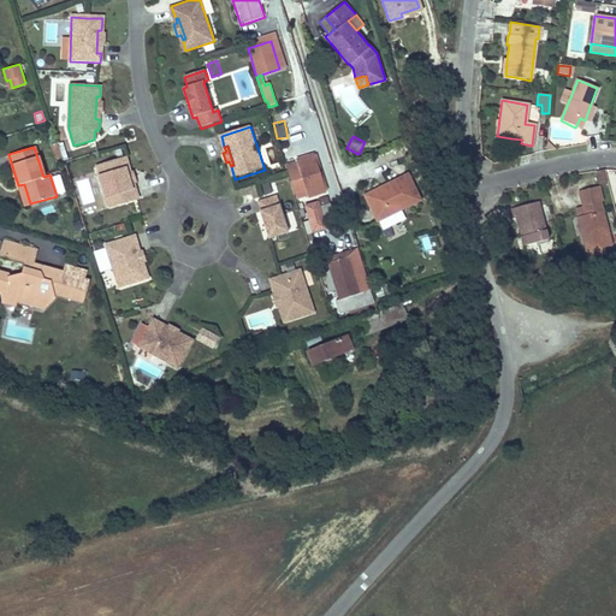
[(324,188),(312,150),(294,157),(295,159),(285,163),(295,194),(304,190),(306,194),(324,188)]
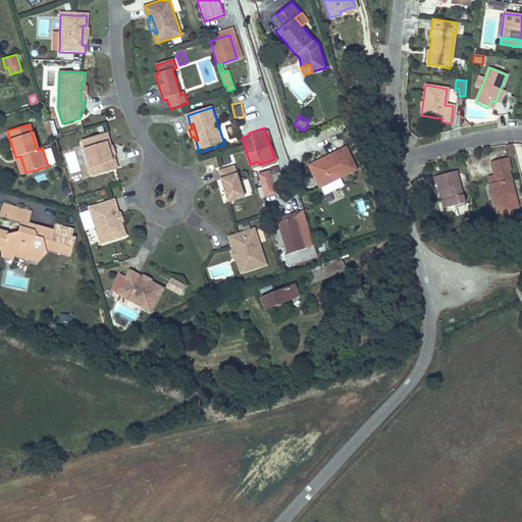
[(106,142),(109,141),(106,133),(81,141),(92,177),(117,169),(114,160),(111,160),(106,142)]
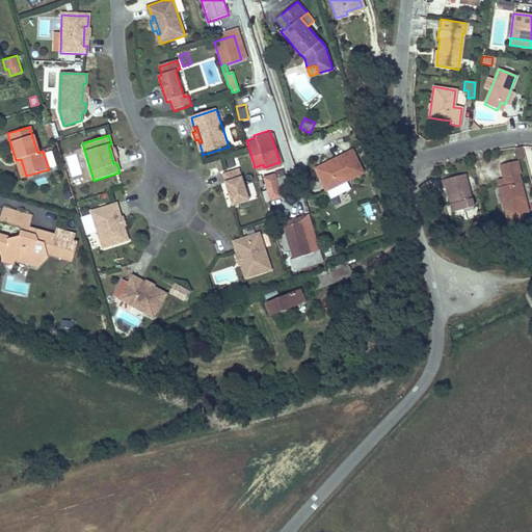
[(112,149),(111,143),(108,144),(113,163),(116,163),(115,158),(118,157),(115,148),(112,149)]
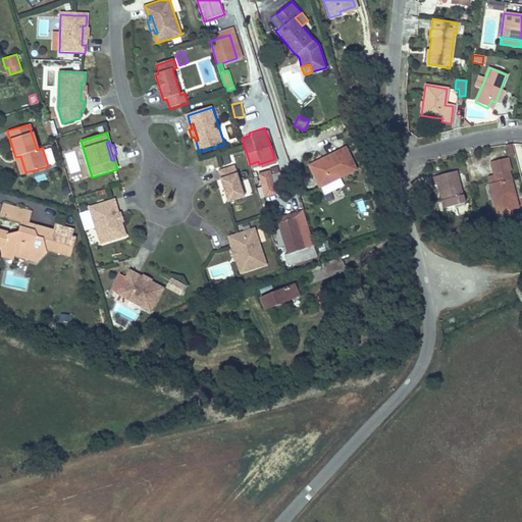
[(330,160),(311,171),(321,189),(357,169),(345,148),(328,157),(330,160)]
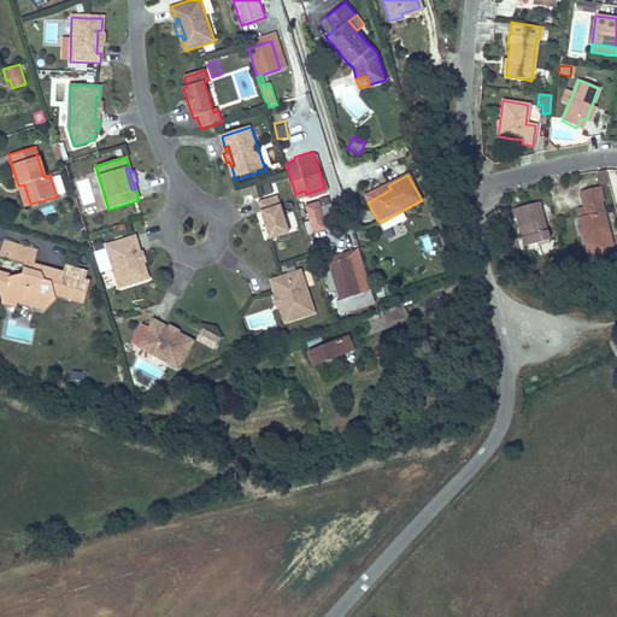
[(24,184),(18,186),(25,206),(30,204),(24,184)]
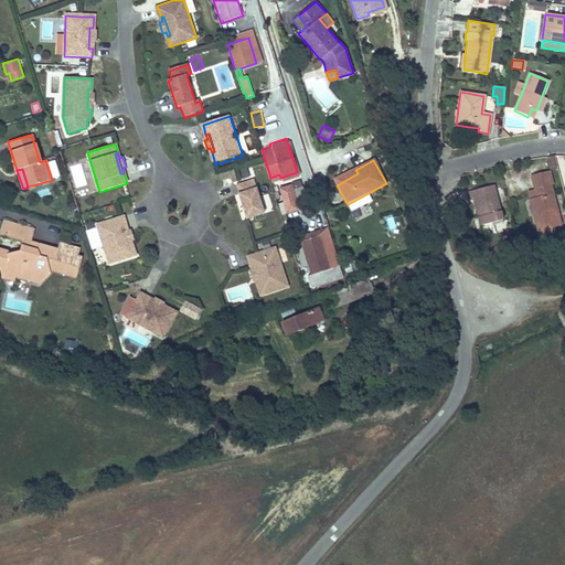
[(355,170),(334,181),(337,185),(358,173),(355,170)]
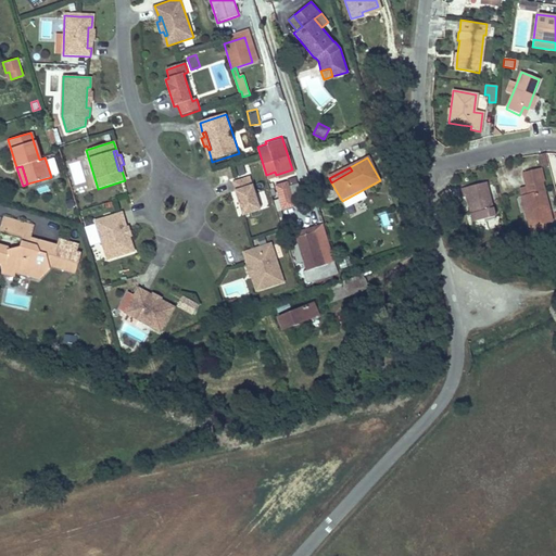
[(541,182),(538,169),(521,174),(528,194),(520,197),(529,228),(552,222),(541,182)]
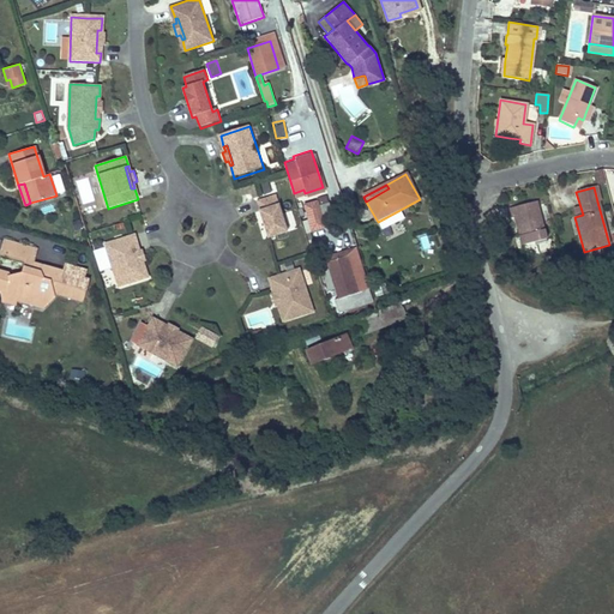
[(276,196),(258,202),(262,211),(259,212),(269,240),(288,233),(276,196)]
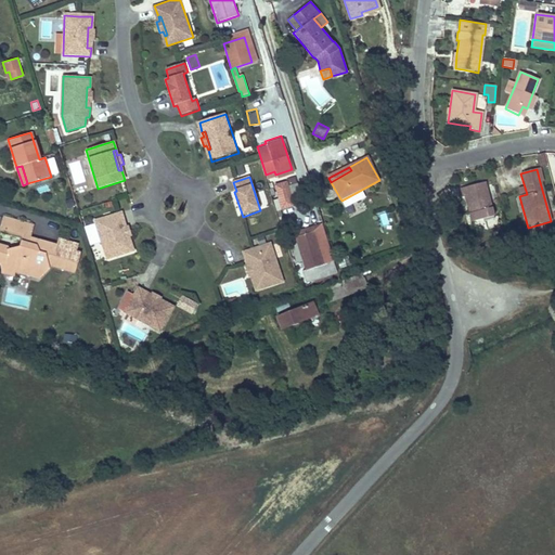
[(287,183),(275,186),(284,211),(295,208),(287,183)]
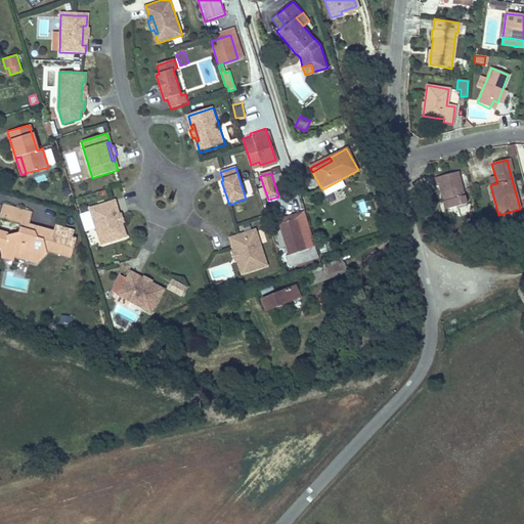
[(457,173),(434,178),(436,187),(438,186),(444,210),(466,205),(457,173)]
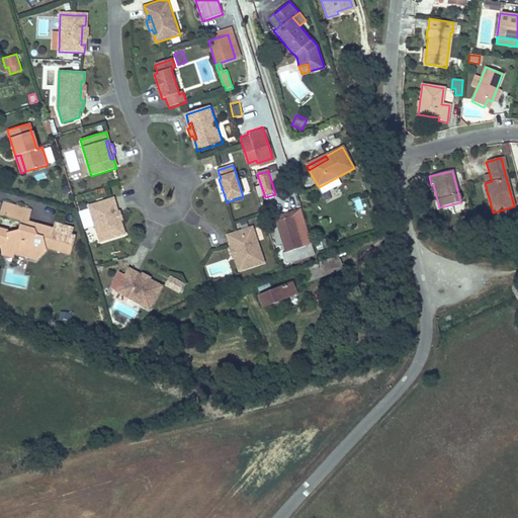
[(113,208),(116,208),(113,199),(89,206),(101,243),(125,236),(122,226),(119,227),(113,208)]
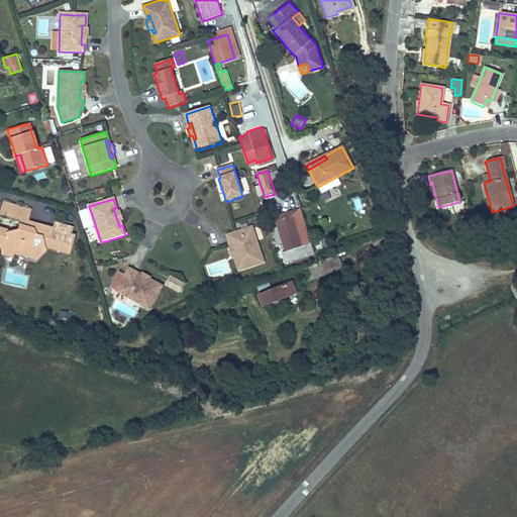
[(352,201),(355,212),(364,210),(360,199),(352,201)]
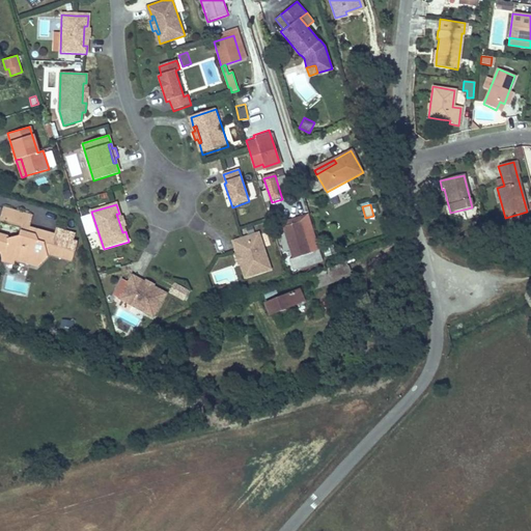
[(0,219),(18,225),(21,226),(27,228),(31,215),(2,206),(0,214),(0,219)]
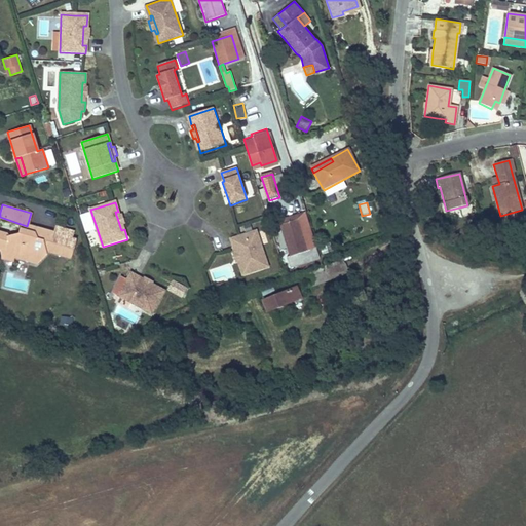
[(277,216),(279,221),(296,216),(305,248),(310,247),(299,210),(277,216)]
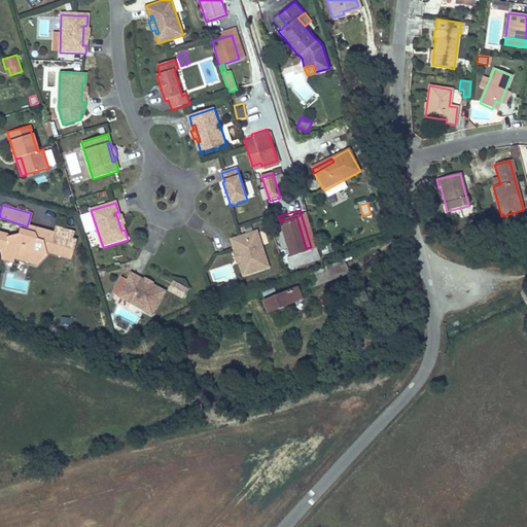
[(119,215),(118,212),(115,212),(121,231),(125,230),(124,225),(126,224),(123,214),(119,215)]
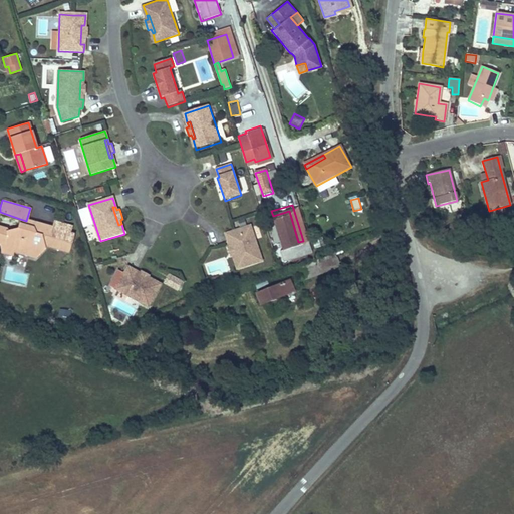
[(298,242),(289,211),(273,216),(282,247),(290,244),(292,249),(299,247),(298,242)]
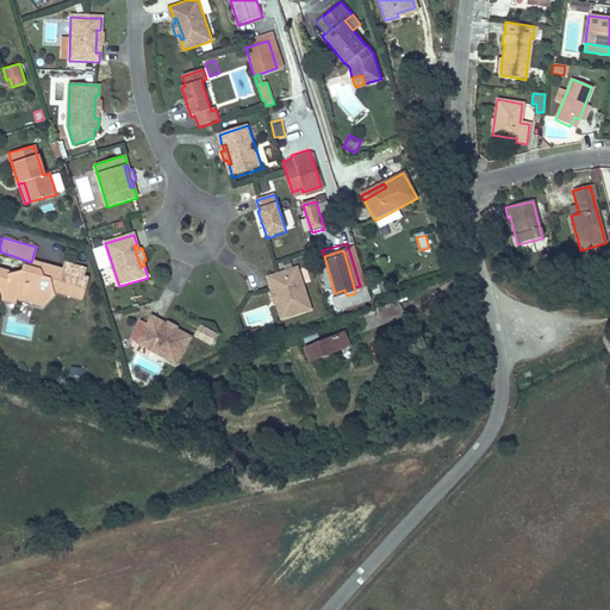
[(24,260),(22,266),(39,271),(42,265),(31,262),(24,260)]
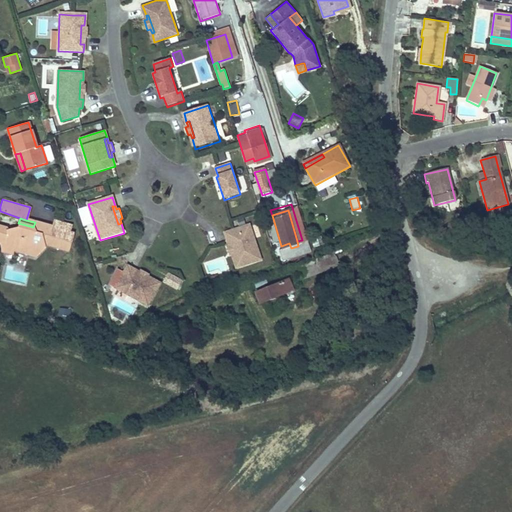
[(54,220),(51,227),(57,224),(61,230),(68,232),(70,225),(54,220)]
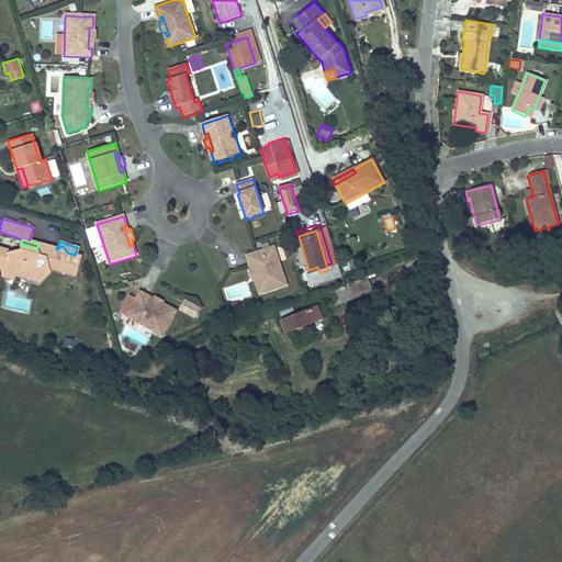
[(0,266),(15,261),(18,274),(40,281),(49,270),(48,266),(56,263),(65,267),(63,270),(75,274),(80,256),(75,255),(67,253),(63,246),(56,249),(38,244),(36,249),(20,245),(20,246),(21,248),(7,253),(6,249),(0,247),(0,266)]
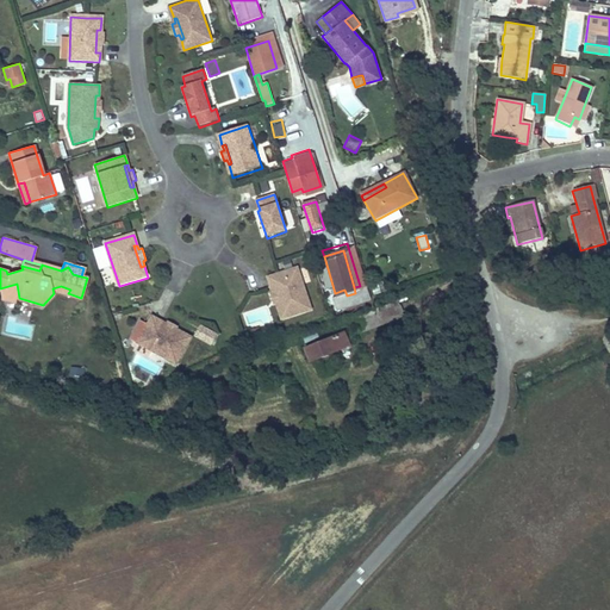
[(266,278),(269,288),(274,288),(280,309),(277,310),(280,319),(309,311),(296,268),(266,278)]
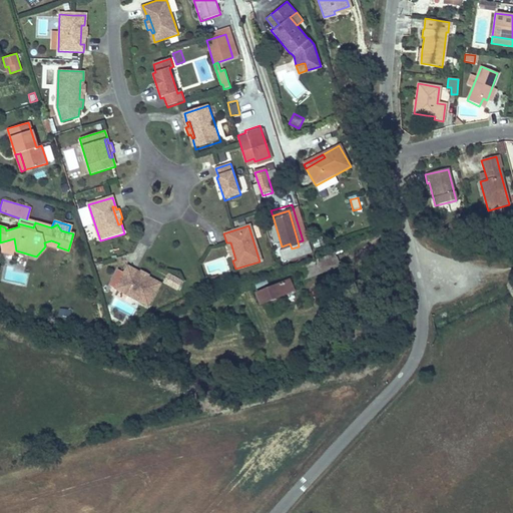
[(14,238),(0,242),(0,245),(2,250),(12,253),(14,249),(16,250),(14,238)]
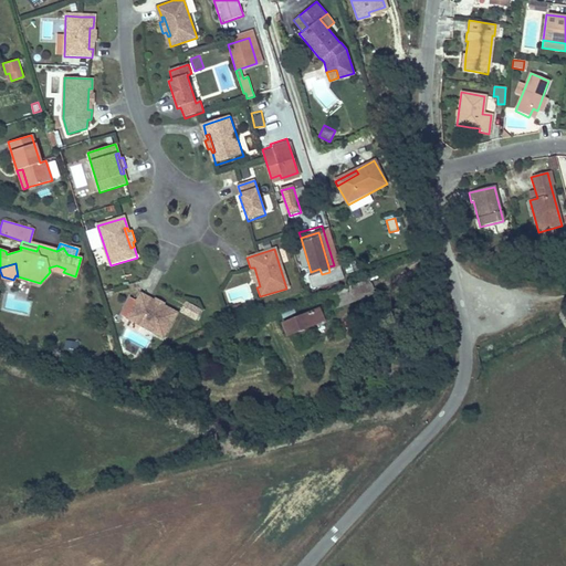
[(254,268),(250,268),(251,272),(249,273),(252,284),(255,283),(257,287),(260,286),(254,268)]
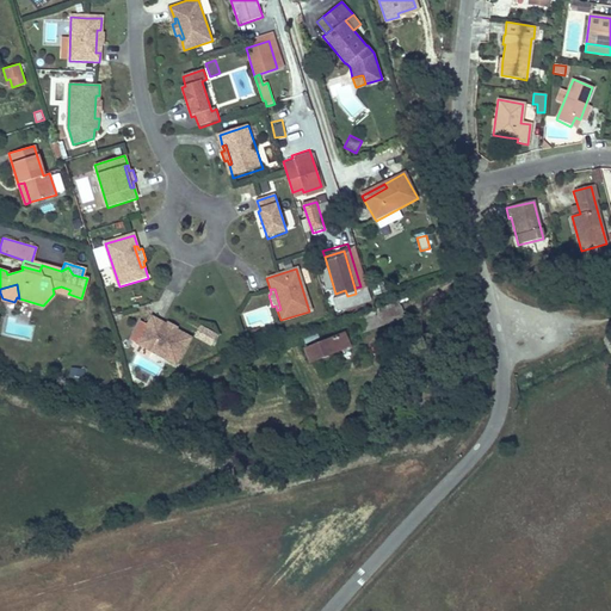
[(363,316),(356,320),(360,334),(369,332),(363,316)]
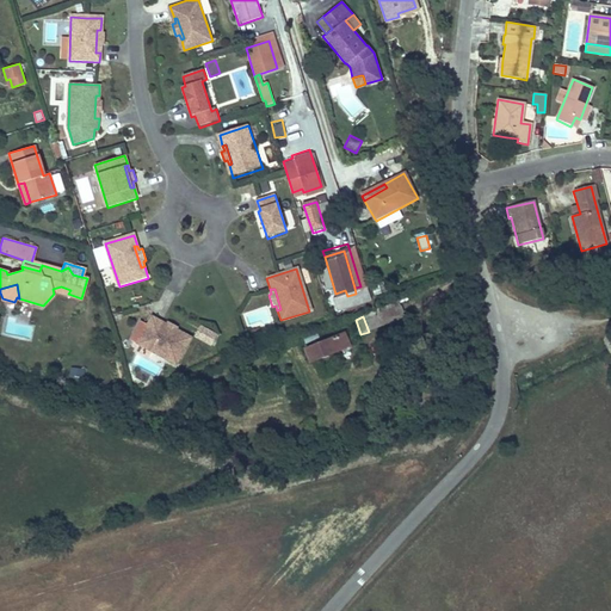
[(162,326),(164,322),(153,318),(148,327),(139,345),(178,365),(192,338),(183,333),(181,337),(162,326)]
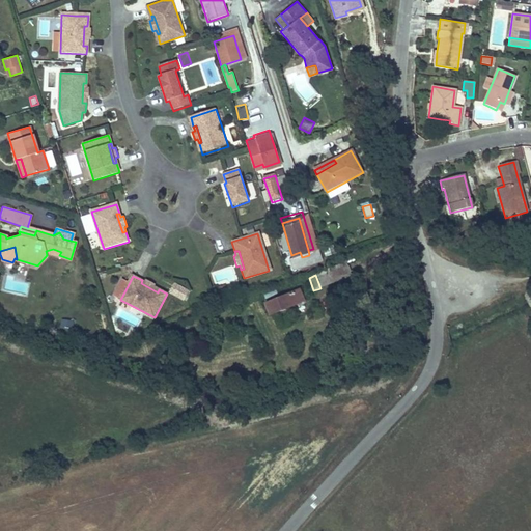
[(146,283),(142,280),(141,283),(158,292),(159,289),(155,287),(157,284),(148,280),(146,283)]
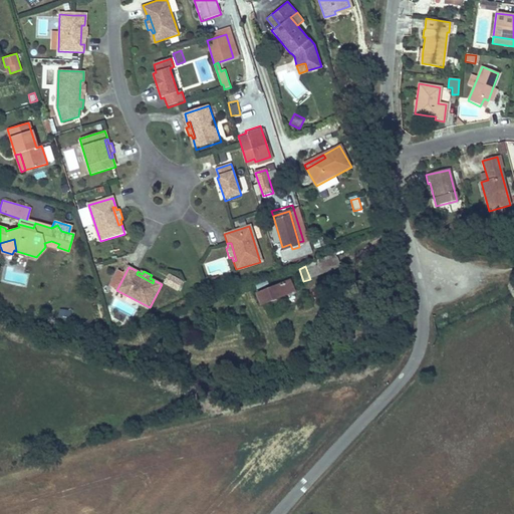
[(111,287),(116,290),(124,275),(119,272),(111,287)]
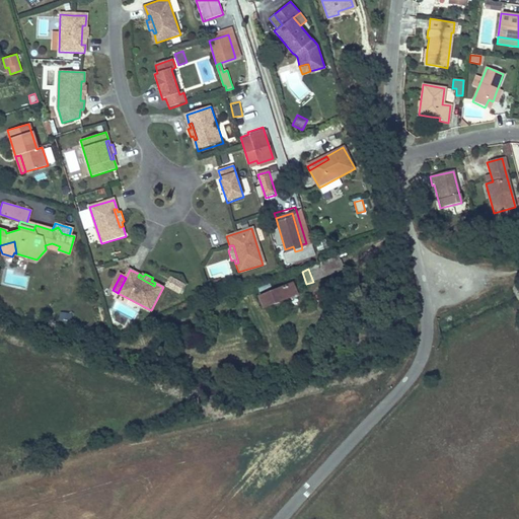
[(184,285),(170,278),(166,287),(180,294),(184,285)]
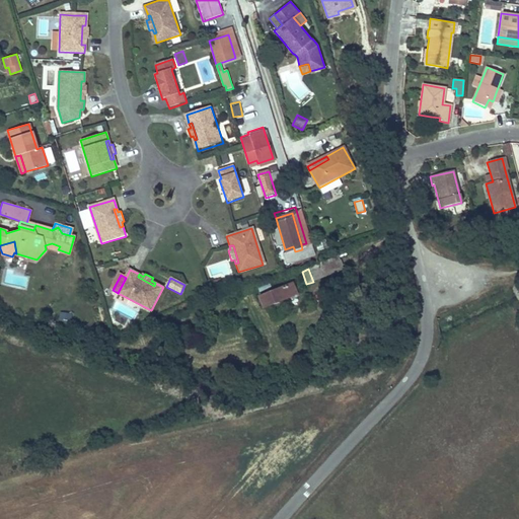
[(292,284),(258,297),(263,308),(296,295),(292,284)]
